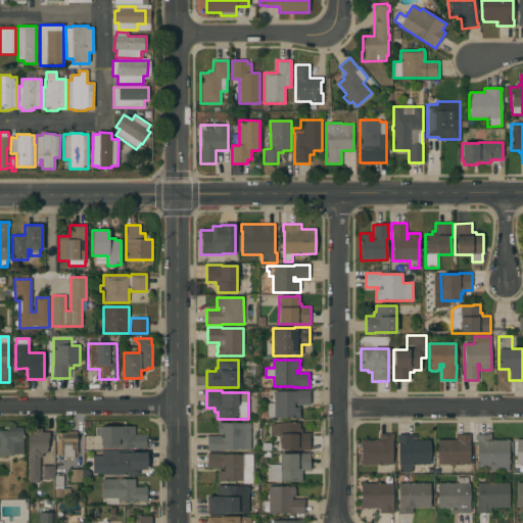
[(297,391),(297,390),(311,390),(311,405),(295,405),(295,407),(300,407),(300,419),(293,419),(293,418),(267,418),(267,403),(274,403),(274,391),(297,391)]
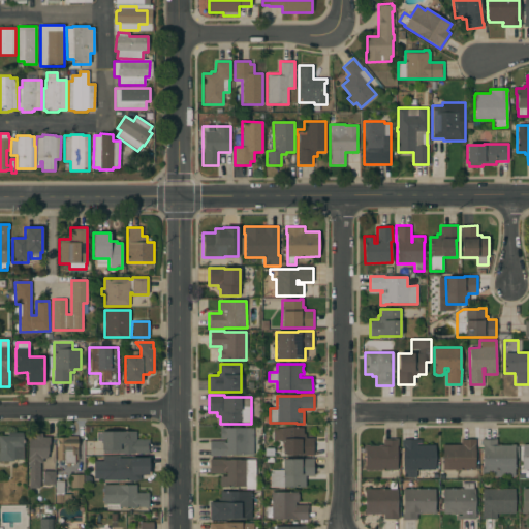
[(96,441),(83,441),(84,426),(96,426),(96,441)]
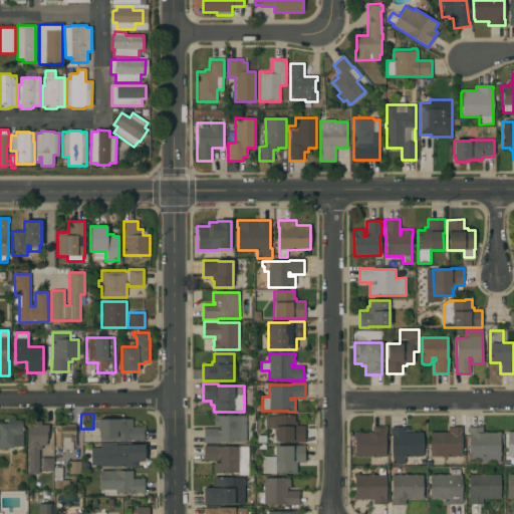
[(246,442),(203,443),(203,429),(218,429),(218,431),(220,431),(219,426),(218,426),(218,427),(214,427),(214,415),(220,415),(220,416),(246,416),(246,442)]
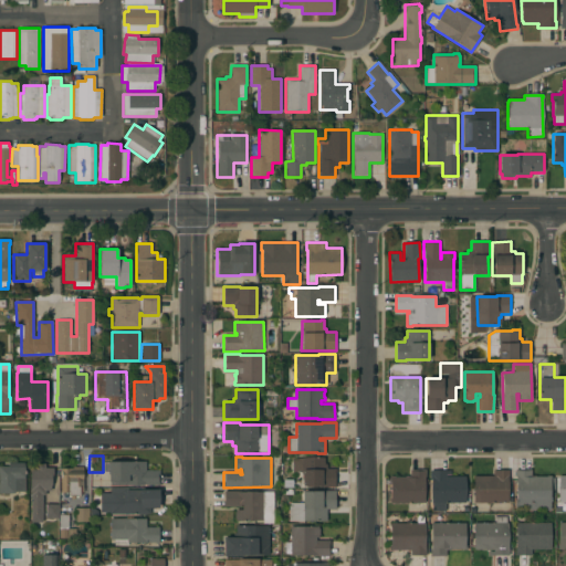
[(324,458),(324,463),(327,463),(327,469),(335,469),(336,485),(303,486),(303,471),(292,471),(292,458),(324,458)]
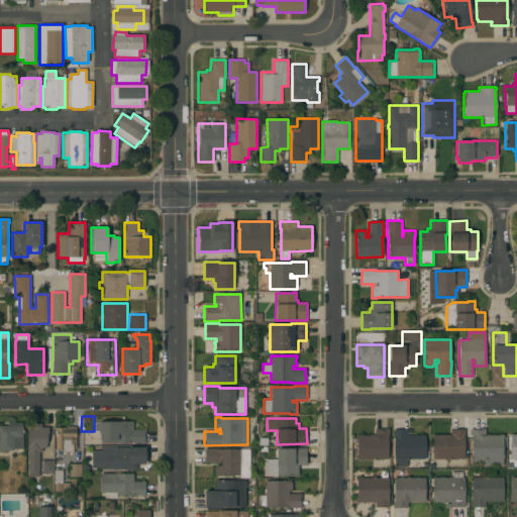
[(0,426),(7,426),(8,422),(22,423),(22,437),(23,437),(23,449),(13,449),(13,450),(0,450),(0,426)]
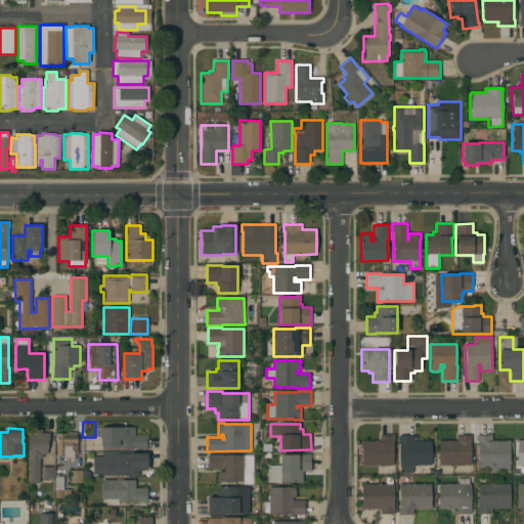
[(102,448),(102,446),(100,446),(100,435),(97,435),(97,430),(100,430),(100,428),(134,428),(134,435),(147,435),(147,449),(102,448)]
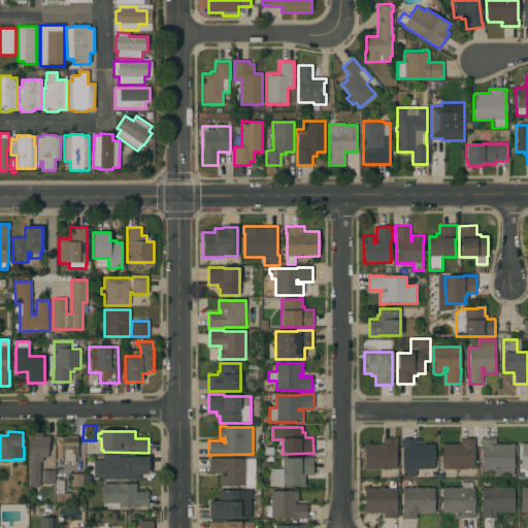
[(29,463),(28,463),(28,436),(35,436),(35,433),(42,433),(42,436),(50,436),(50,443),(48,443),(48,453),(47,453),(47,458),(42,458),(42,462),(39,462),(39,488),(29,488),(29,463)]
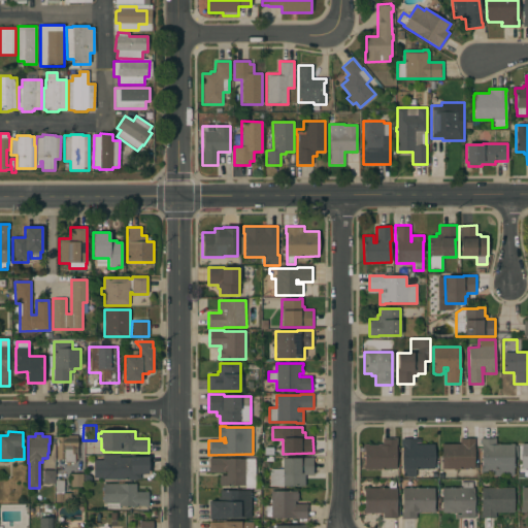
[(57,437),(77,437),(77,459),(75,459),(75,463),(70,463),(70,465),(66,465),(66,463),(64,463),(64,460),(57,460),(57,437)]
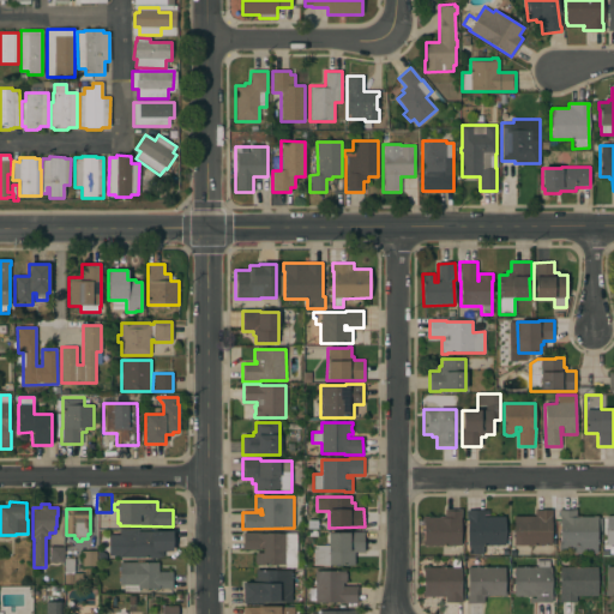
[(558,554),(558,542),(560,542),(560,517),(559,517),(559,510),(576,509),(576,516),(581,516),(581,517),(593,517),(593,516),(597,516),(599,521),(596,521),(597,553),(558,554)]
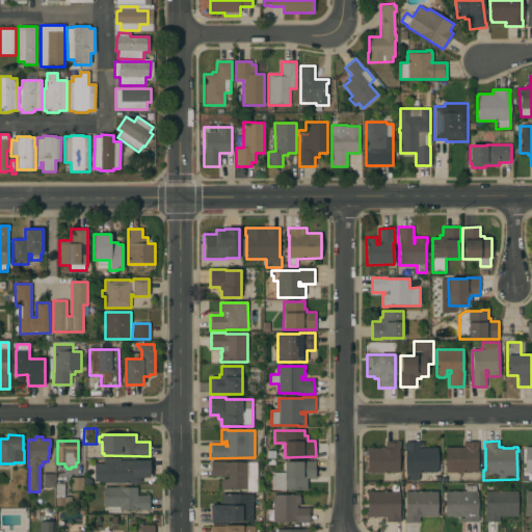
[(367,473),(367,451),(366,451),(366,448),(370,448),(370,449),(381,449),(381,448),(384,448),(384,442),(400,442),(400,449),(399,449),(399,473),(367,473)]
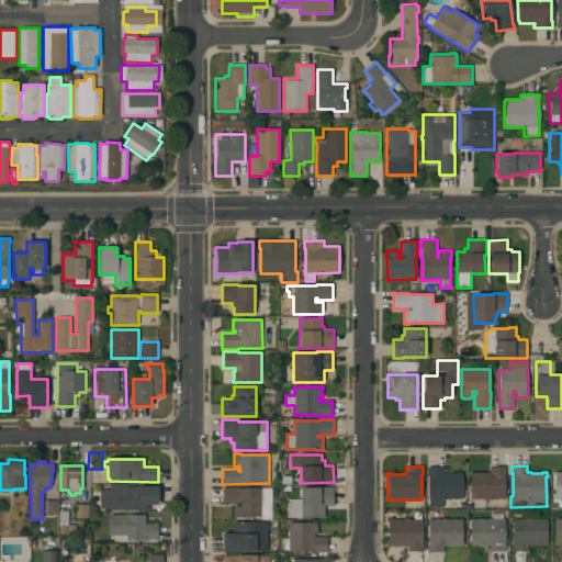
[(442,499),(442,507),(429,507),(429,499),(428,499),(428,475),(427,475),(427,468),(447,467),(448,471),(442,471),(442,473),(461,473),(462,499),(442,499)]
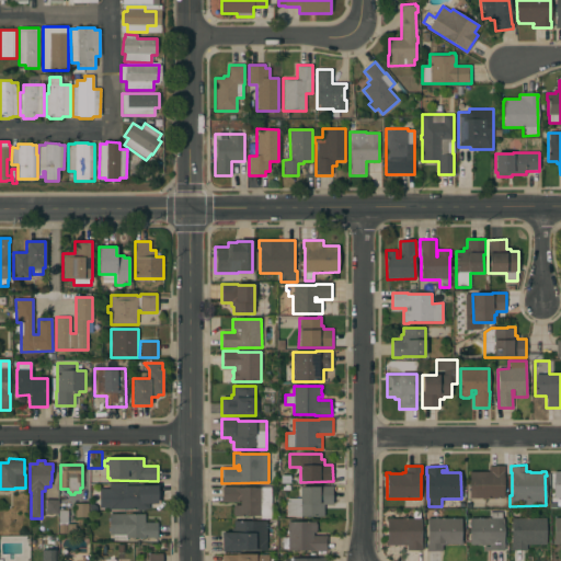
[(469,499),(469,471),(489,471),(489,467),(504,467),(504,497),(469,499)]
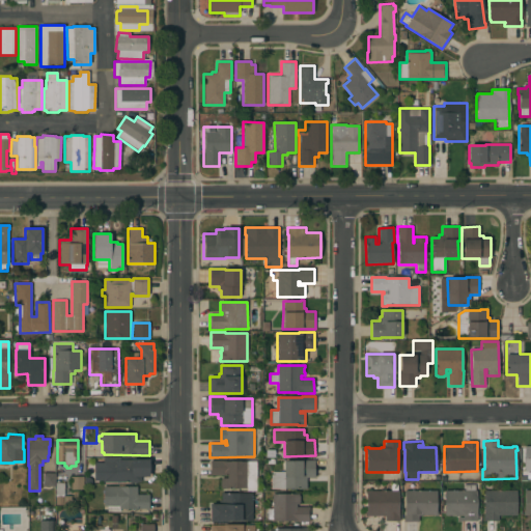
[(137,482),(137,483),(131,483),(131,482),(103,482),(103,481),(93,480),(93,463),(103,463),(103,457),(119,458),(119,459),(149,459),(148,476),(140,476),(140,482),(137,482)]
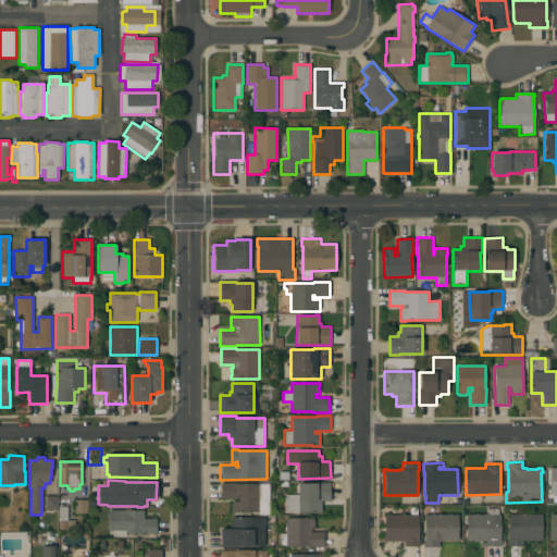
[(298,512),(298,511),(286,511),(286,498),(294,498),(294,503),(297,503),(297,484),(317,484),(317,483),(331,483),(331,484),(330,484),(331,500),(321,500),(321,512),(298,512)]
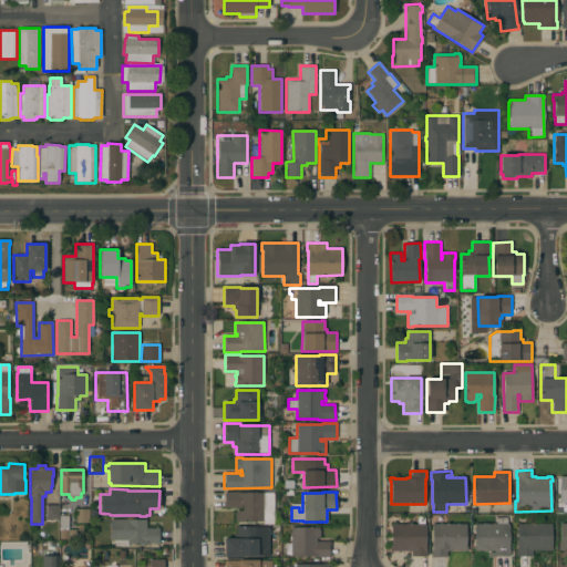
[(274,519),(279,519),(279,531),(272,531),(272,525),(264,525),(264,522),(236,522),(236,519),(235,519),(235,513),(236,513),(236,511),(243,511),(243,507),(224,507),(224,493),(274,493),(274,519)]
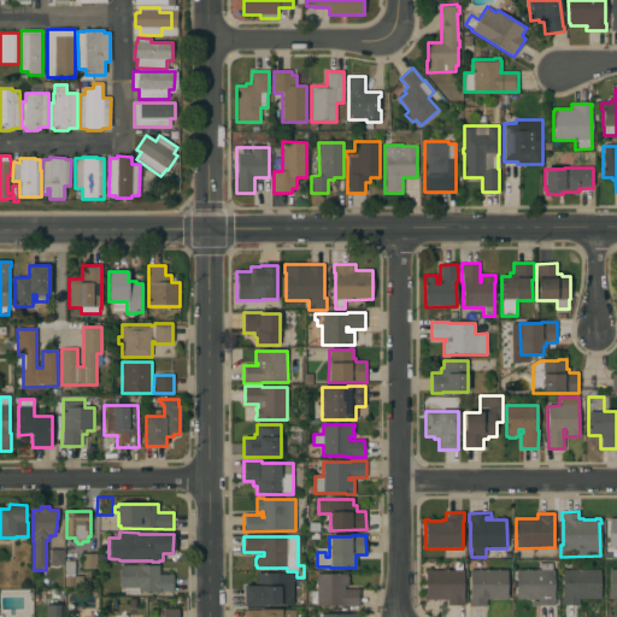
[(64,565),(50,565),(50,550),(64,550),(64,565)]
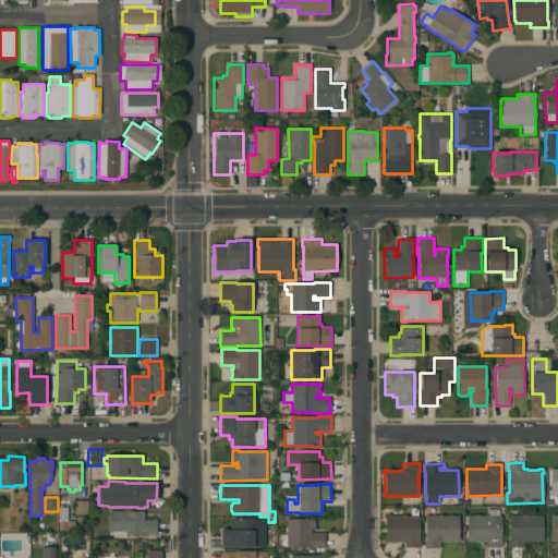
[(87,514),(74,514),(74,501),(87,500),(87,514)]
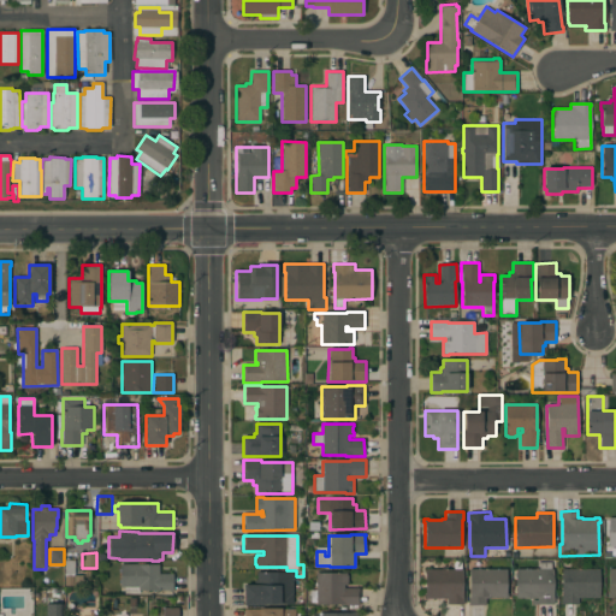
[(64,586),(64,555),(73,555),(73,575),(83,575),(83,586),(64,586)]
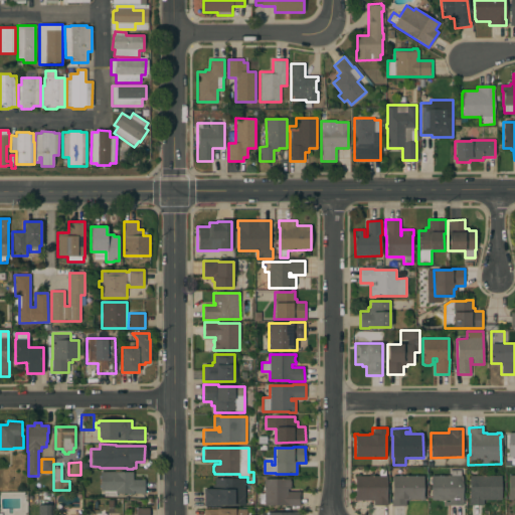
[(431,476),(449,476),(449,471),(461,470),(461,476),(462,476),(462,498),(463,498),(463,505),(445,506),(445,502),(449,502),(449,500),(431,500),(431,476)]
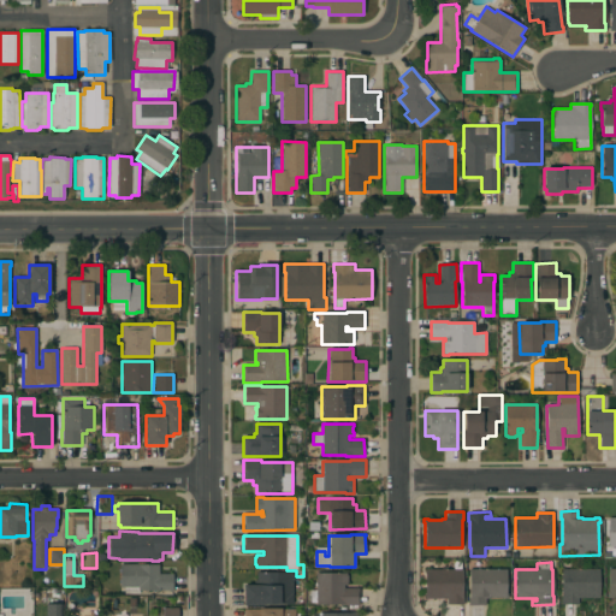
[(159,564),(159,574),(173,574),(173,592),(169,592),(169,591),(138,591),(138,594),(124,593),(124,588),(119,587),(120,564),(159,564)]
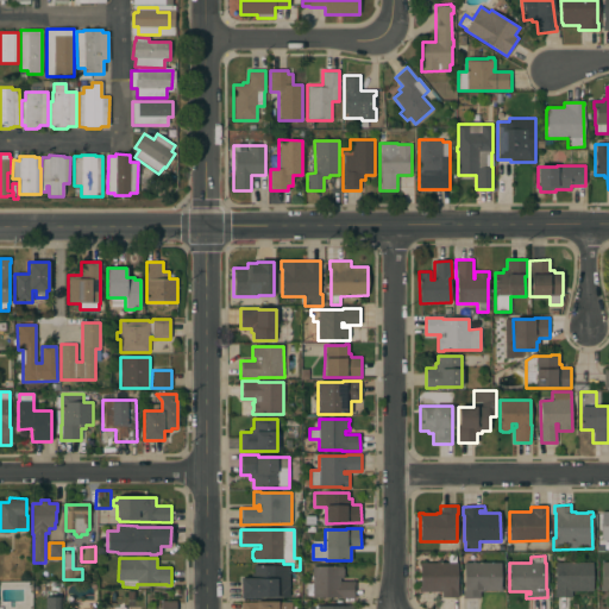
[(457,563),(457,589),(458,589),(458,598),(441,598),(441,592),(420,592),(420,563),(457,563)]
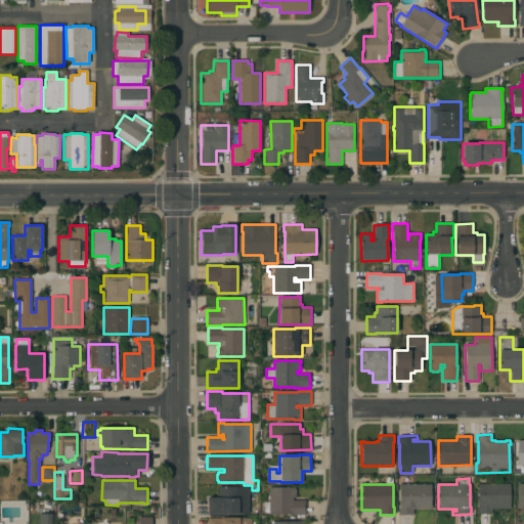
[(431,484),(431,500),(432,500),(432,509),(427,509),(417,509),(412,509),(412,515),(398,515),(398,508),(399,508),(399,484),(431,484)]
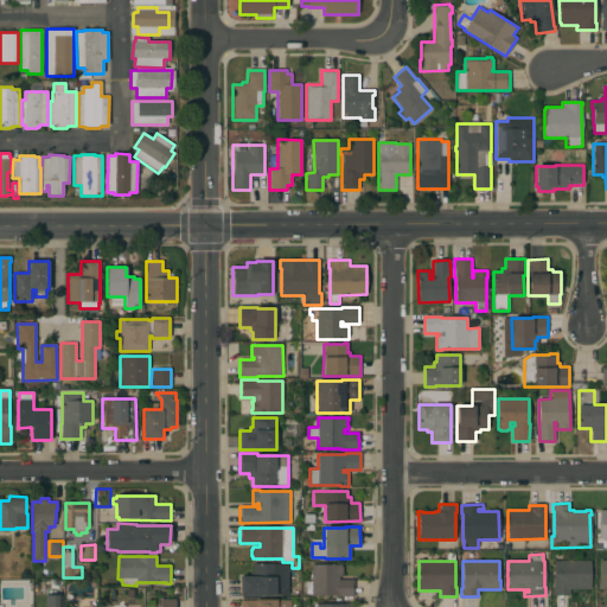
[(590,561),(590,589),(569,589),(569,595),(553,595),(553,561),(590,561)]
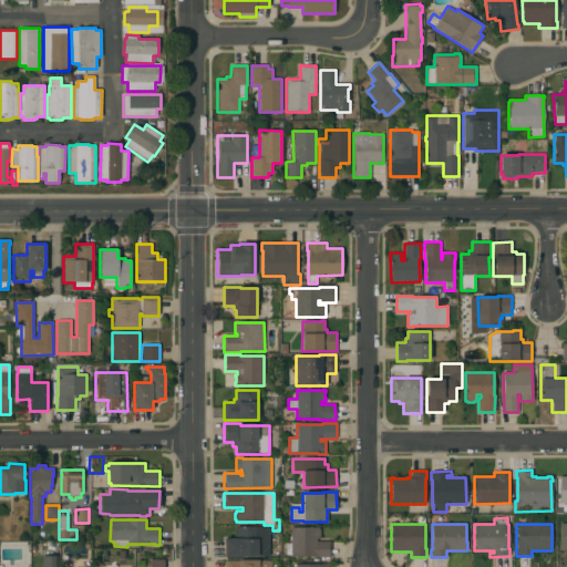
[(269,527),(269,556),(264,556),(264,555),(258,555),(258,557),(224,557),(224,538),(233,538),(233,535),(236,535),(236,526),(269,527)]
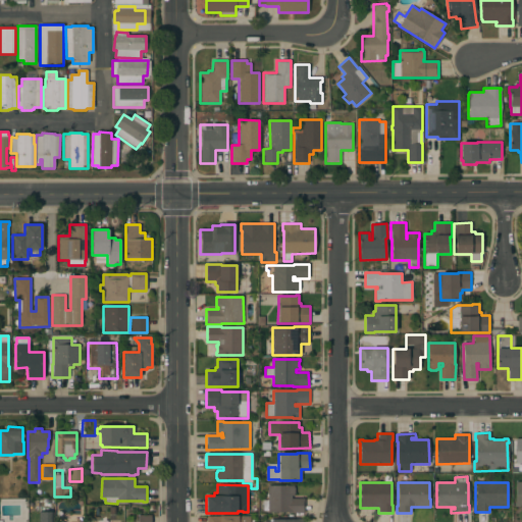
[(267,513),(267,511),(262,511),(262,501),(267,501),(267,485),(294,485),(294,487),(295,487),(295,494),(294,494),(294,496),(292,496),(292,499),(304,499),(304,513),(267,513)]
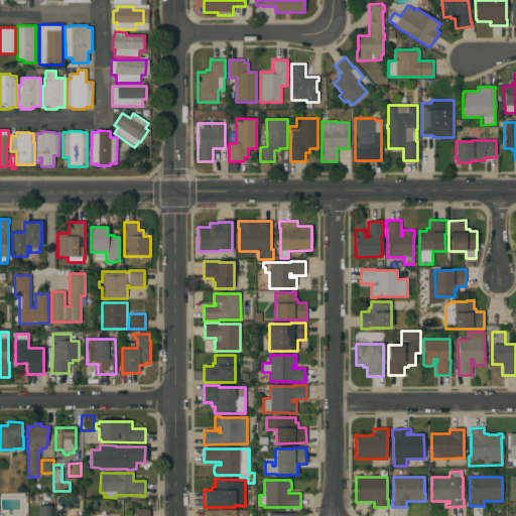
[(52,515),(38,515),(38,506),(53,506),(52,515)]
